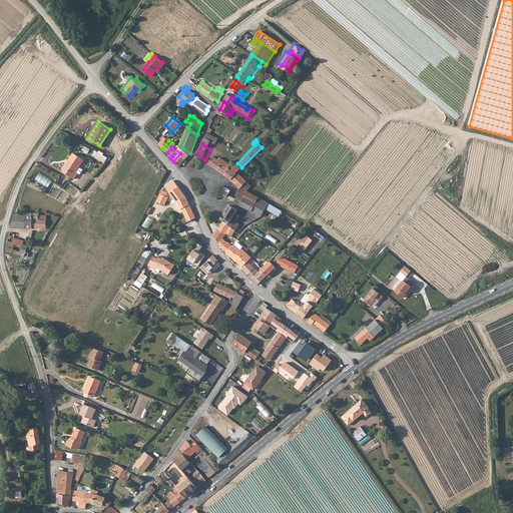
[(77,148),(70,158),(72,159),(64,169),(76,177),(82,169),(80,167),(88,156),(77,148)]
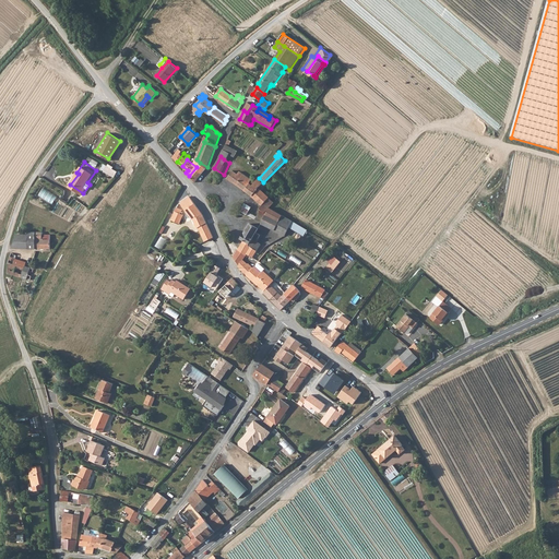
[(197,167),(189,176),(195,181),(207,167),(200,163),(197,167)]
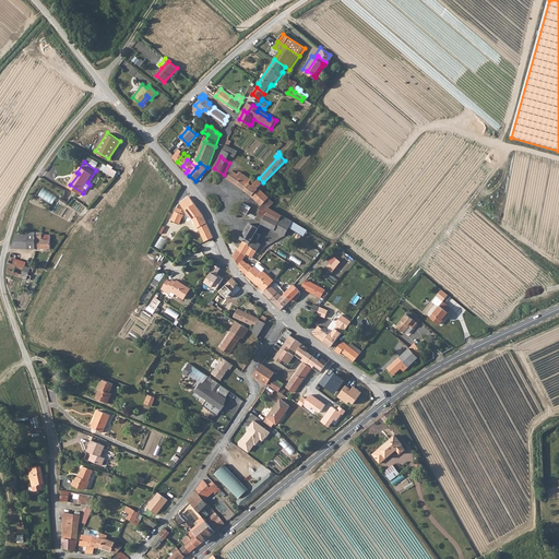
[(117,170),(106,164),(103,170),(114,176),(117,170)]
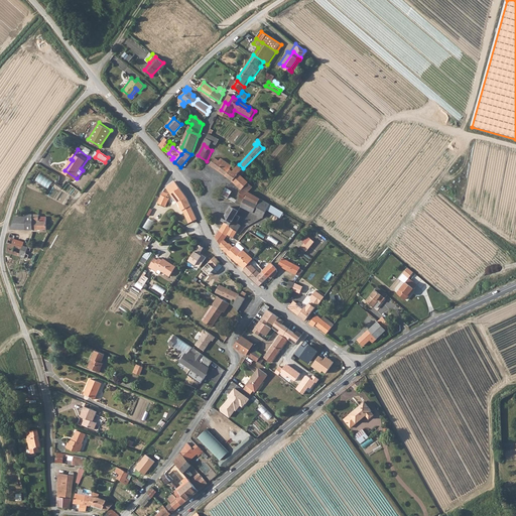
[(233,167),(227,162),(222,158),(218,155),(211,163),(226,175),(233,167)]
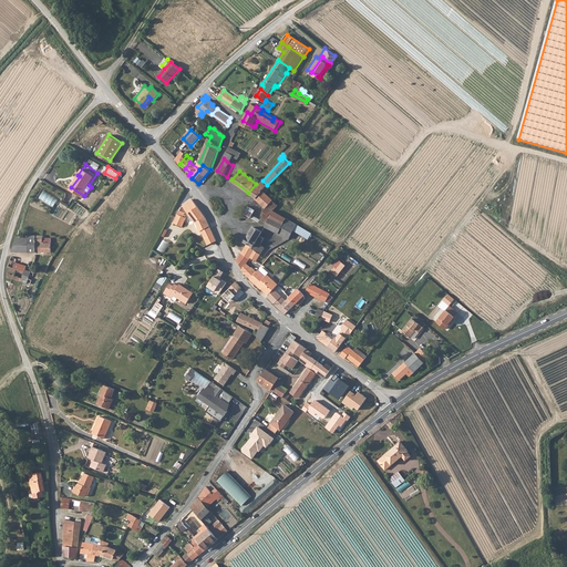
[(263,181),(258,186),(256,184),(248,193),(264,204),(260,208),(269,215),(279,205),(263,191),(267,185),(263,181)]
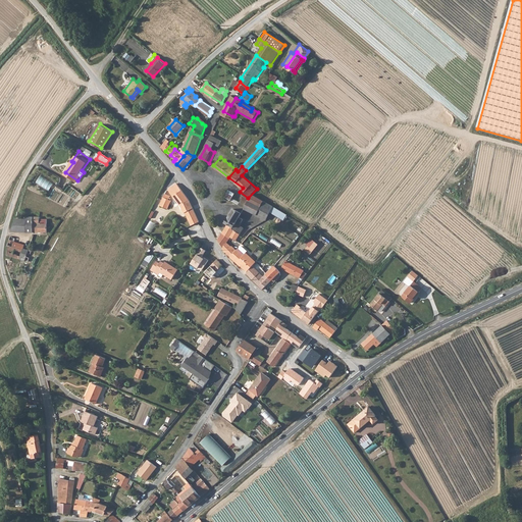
[(51,191),(55,183),(41,175),(37,184),(51,191)]
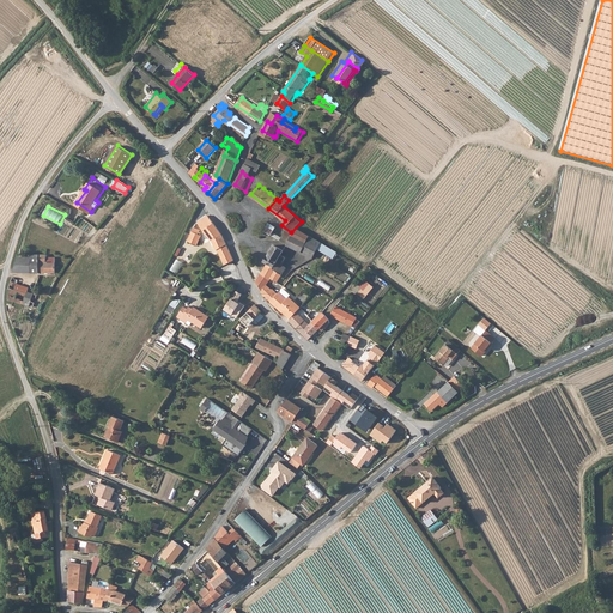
[(225,262),(229,261),(229,262),(235,260),(213,218),(210,213),(198,222),(200,225),(201,224),(205,230),(206,229),(217,249),(218,249),(225,262)]
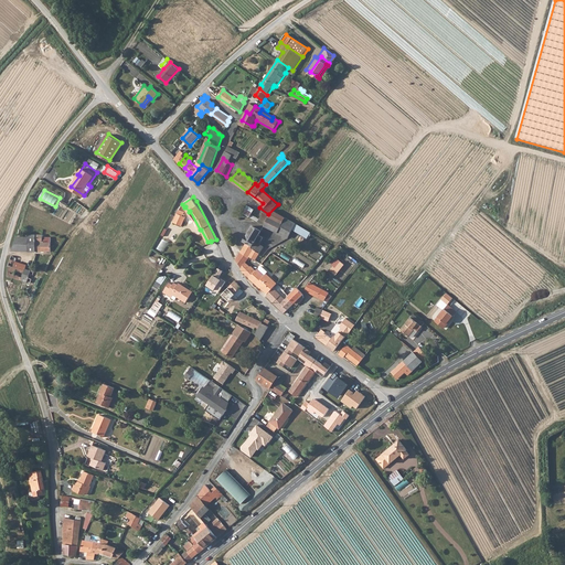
[(257,211),(248,205),(244,213),(264,225),(269,215),(268,214),(259,208),(257,211)]
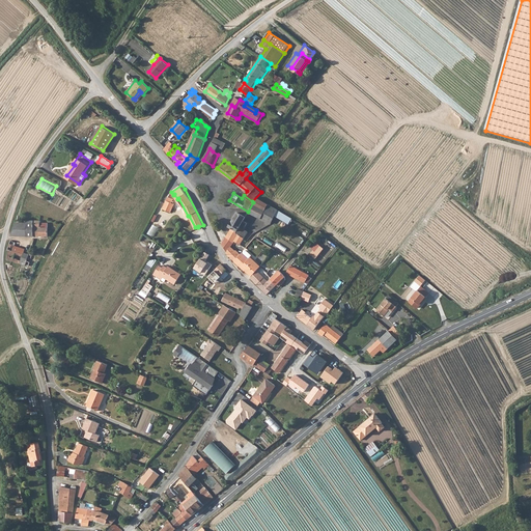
[(169,196),(164,210),(171,213),(175,204),(172,202),(174,198),(169,196)]
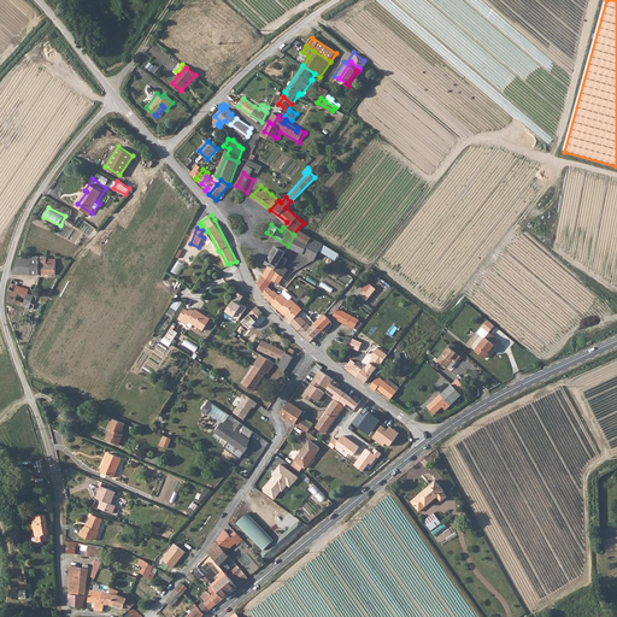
[(318,252),(323,244),(299,229),(289,246),(315,259),(318,252)]
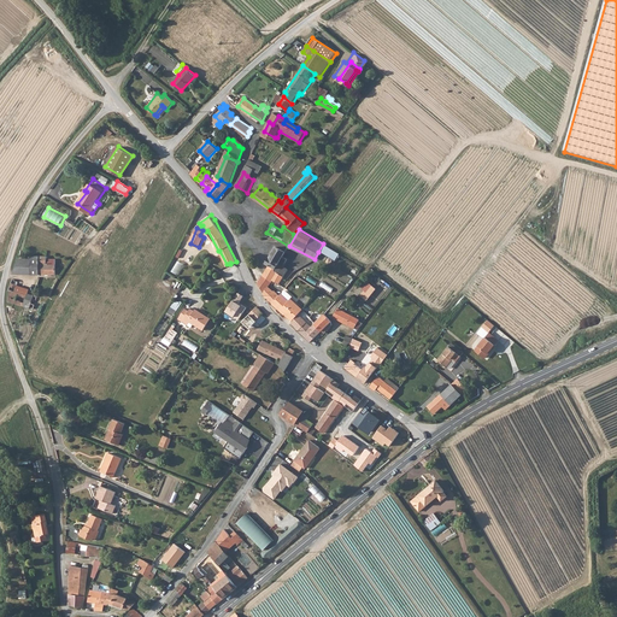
[(318,252),(347,266),(352,259),(323,244),(318,252)]
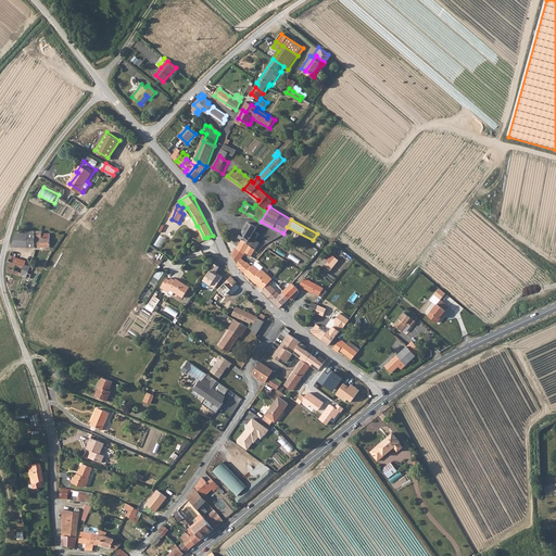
[(237,249),(243,253),(245,251),(251,256),(255,251),(250,245),(255,239),(256,239),(260,235),(254,231),(257,227),(250,222),(240,237),(243,239),(237,249)]
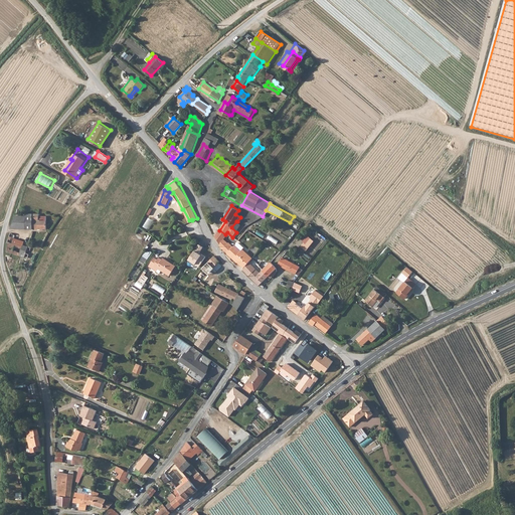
[(12,228),(36,229),(48,228),(48,216),(41,216),(41,213),(28,213),(27,216),(17,216),(12,228)]
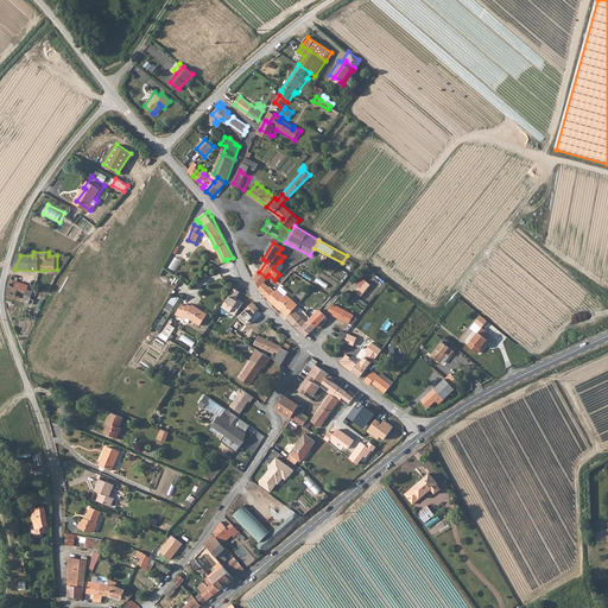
[(171,268),(178,271),(182,259),(175,257),(171,268)]
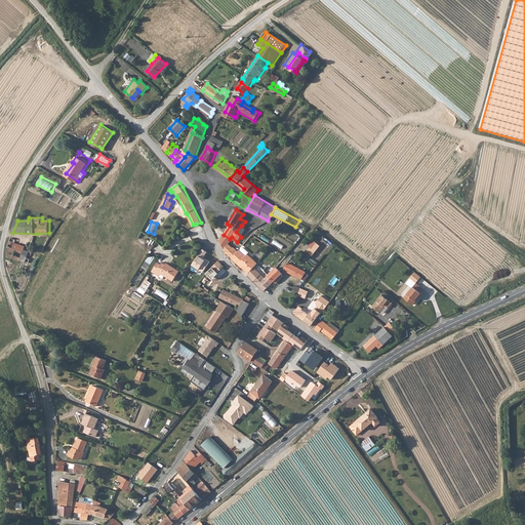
[(230,239),(224,235),(219,241),(227,253),(228,255),(233,249),(227,244),(230,239)]
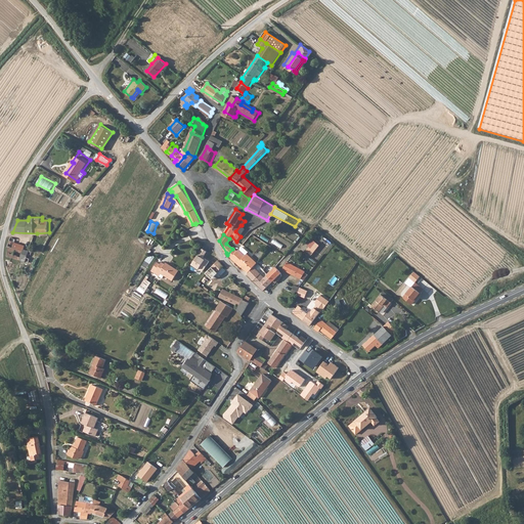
[(16,238),(11,236),(8,246),(25,250),(26,246),(15,244),(16,238)]
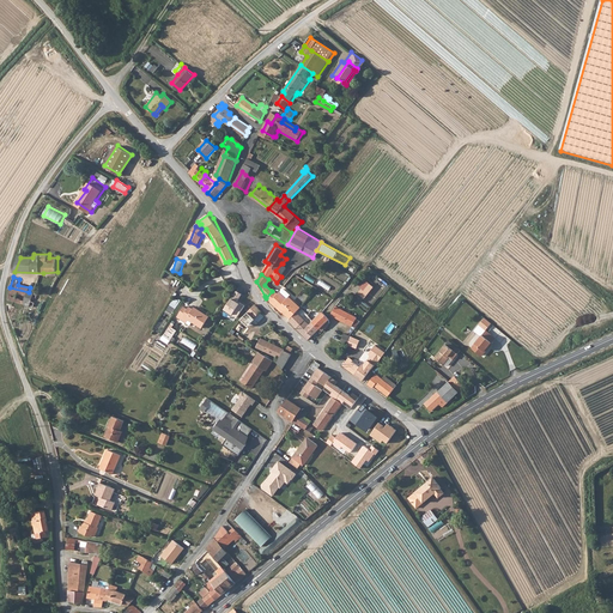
[(363,279),(358,285),(363,289),(365,291),(370,285),(363,279)]
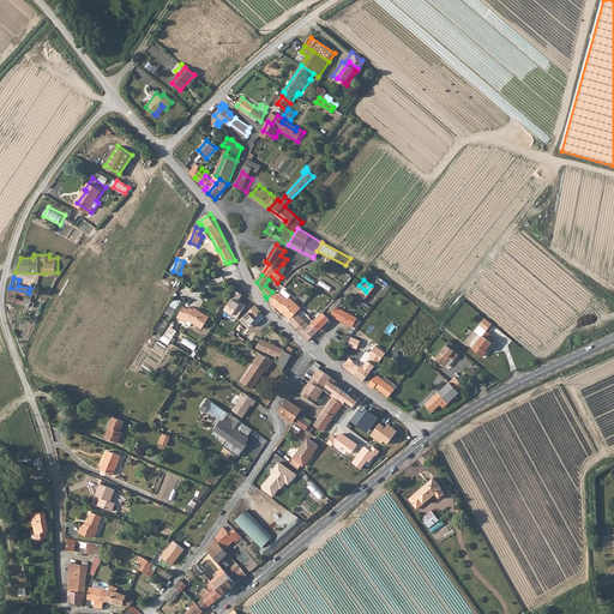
[(366,292),(363,289),(359,294),(366,300),(374,288),(371,286),(366,292)]
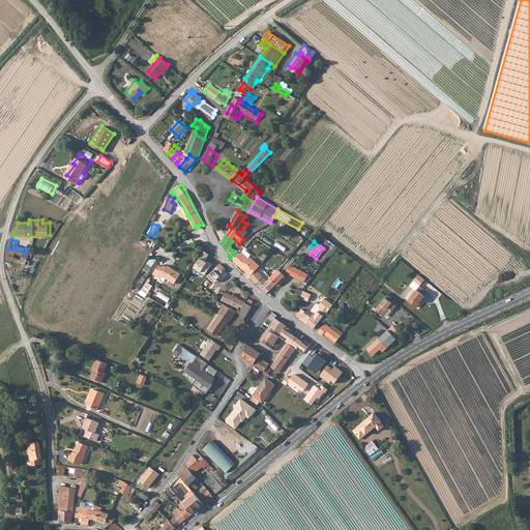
[(30,264),(32,254),(25,253),(8,248),(6,258),(30,264)]
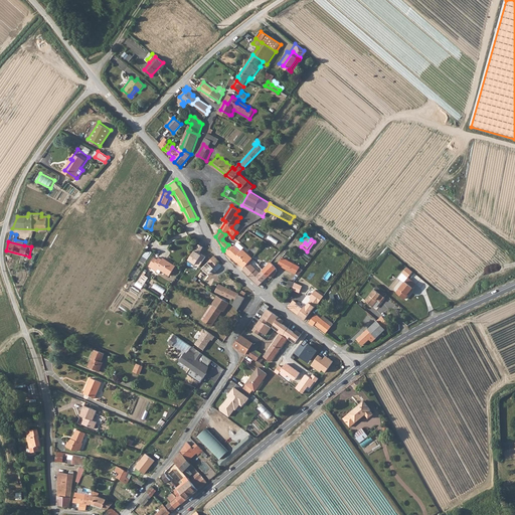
[(223,250),(233,261),(241,252),(242,251),(233,243),(231,244),(230,243),(228,244),(223,250)]
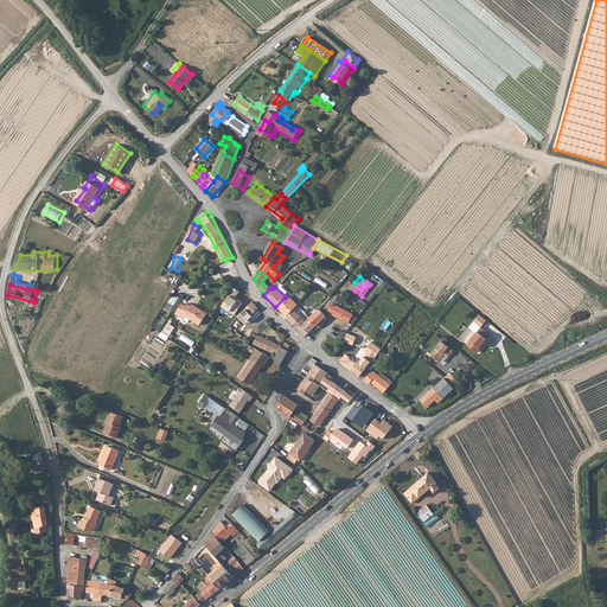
[(165,308),(171,312),(178,301),(172,298),(165,308)]
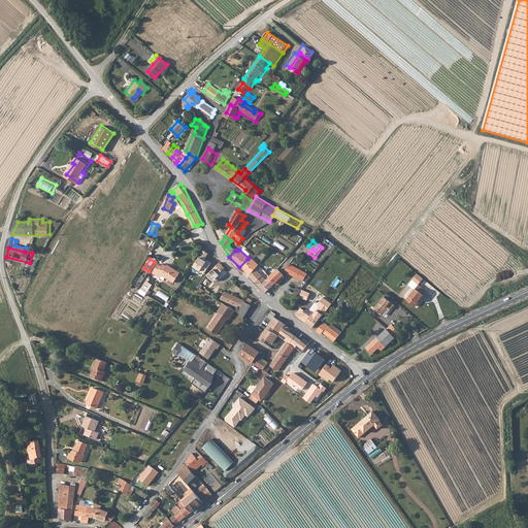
[(212,269),(220,262),(218,260),(210,267),(212,269)]
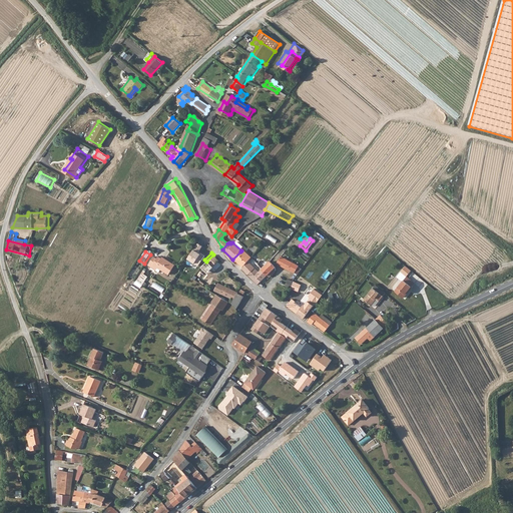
[(212,267),(218,261),(213,254),(206,262),(212,267)]
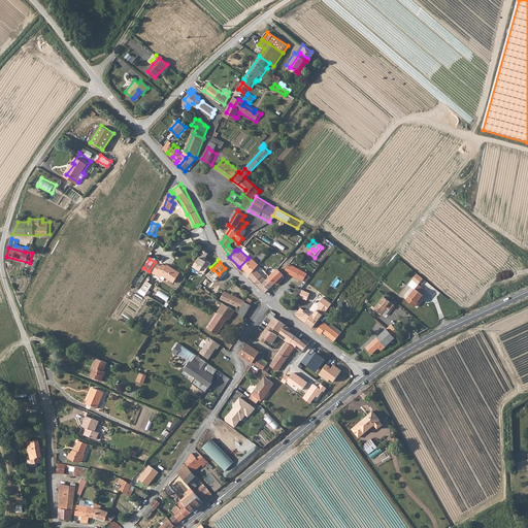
[(289,264),(286,270),(301,279),(304,281),(307,273),(289,264)]
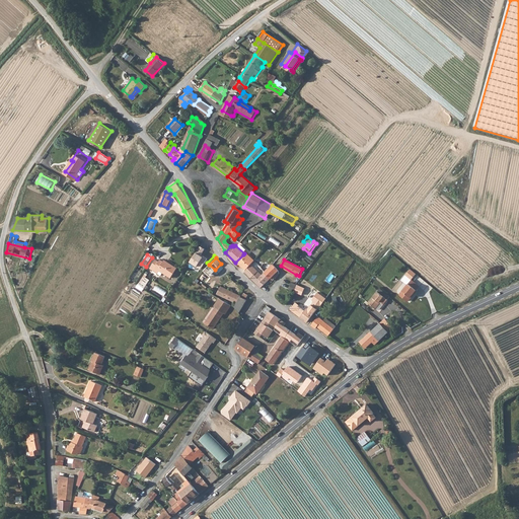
[(156,268),(171,278),(177,269),(165,261),(164,263),(161,261),(159,263),(155,261),(149,269),(153,271),(156,268)]
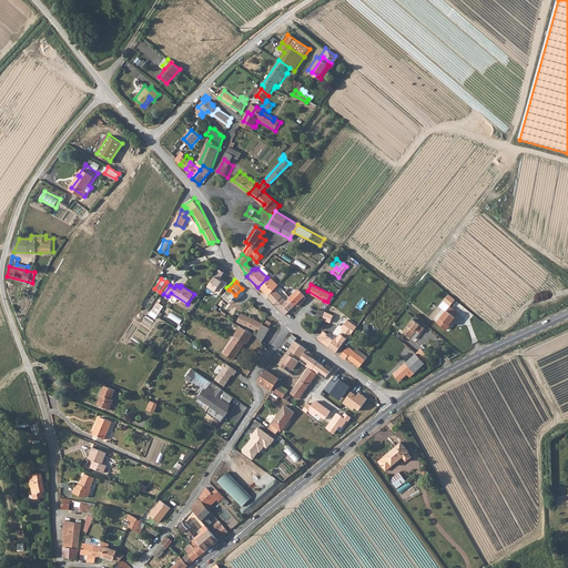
[(287,293),(279,285),(275,288),(266,297),(285,314),(297,304),(306,296),(300,290),(286,302),(283,298),(287,293)]
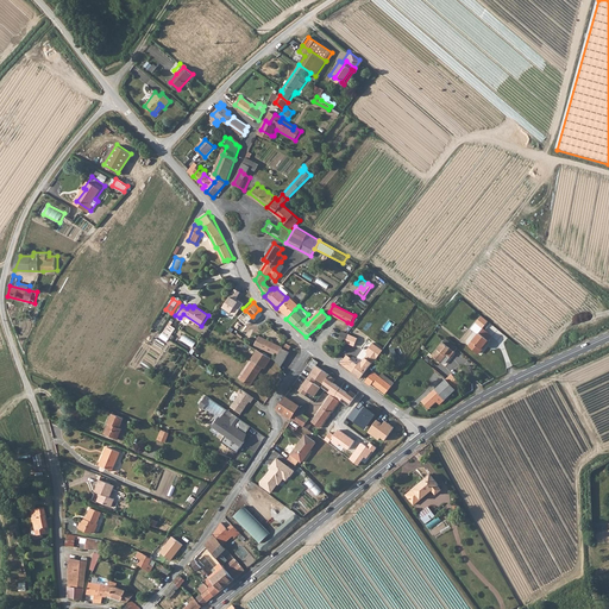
[(217,320),(224,324),(228,315),(223,312),(217,320)]
